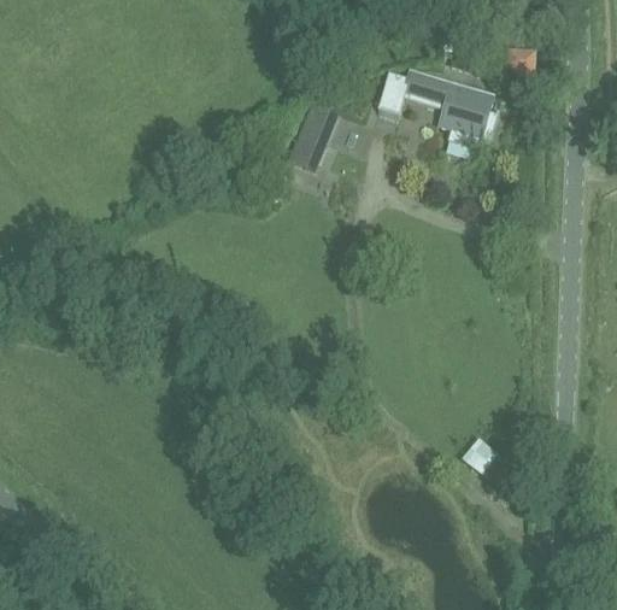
[(509,64),(518,76),(534,76),(535,51),(509,50),(509,64)]
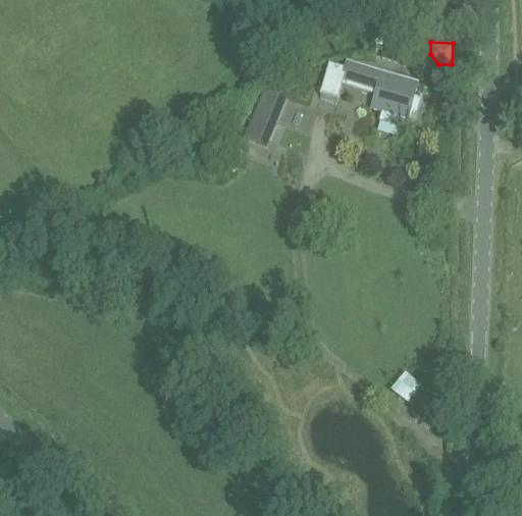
[(373,105),(381,107),(378,117),(412,127),(421,95),(415,92),(417,83),(349,60),(348,66),(329,60),(321,90),(338,95),(344,79),(377,90),(373,105)]
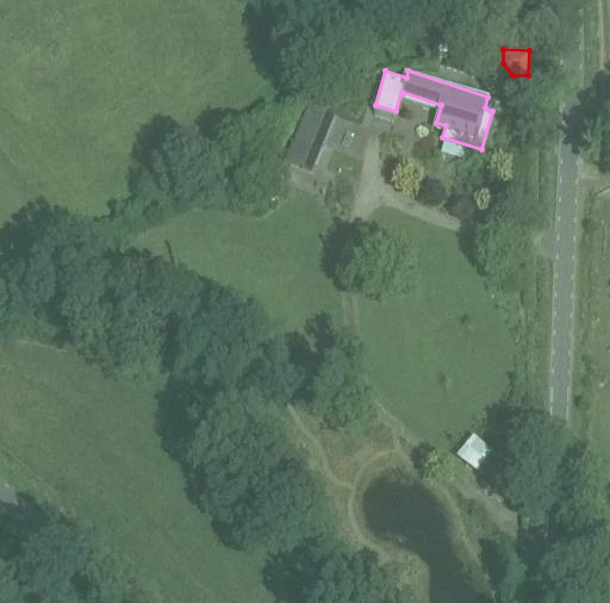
[(349,105),(331,107),(337,140),(355,137),(349,105)]
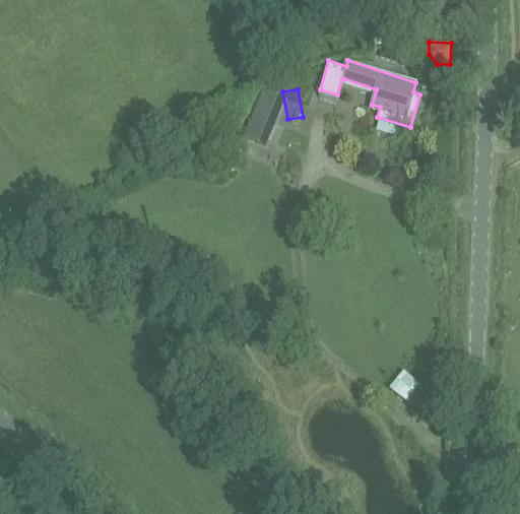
[(275,118),(254,110),(245,133),(265,141),(275,118)]
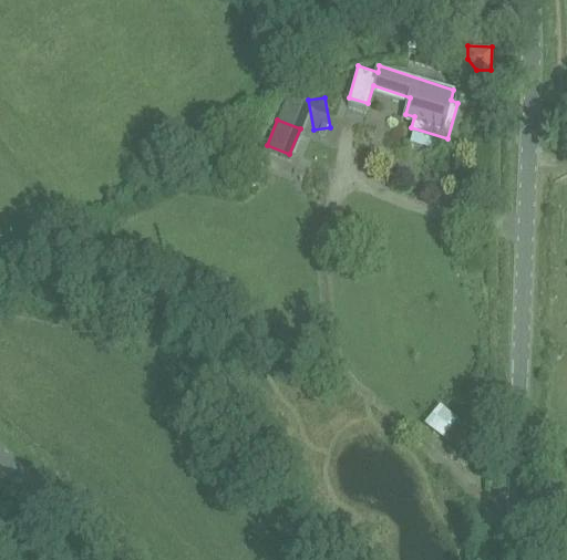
[(449,394),(431,413),(449,428),(466,411),(449,394)]
